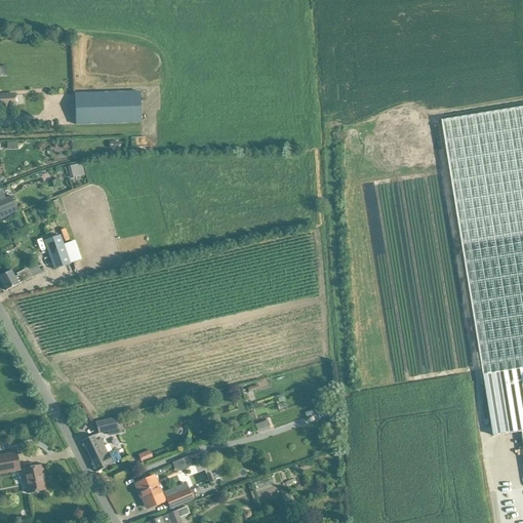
[(72,92),(73,124),(139,121),(138,90),(72,92)]
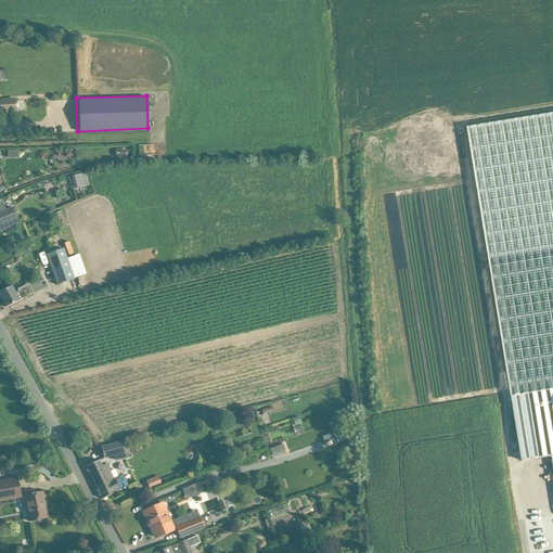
[(0,110),(16,110),(15,99),(0,100),(0,110)]
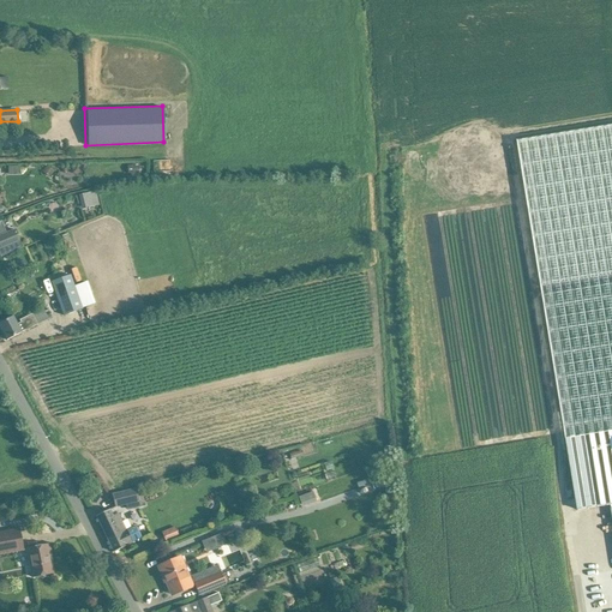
[(611,124),(516,139),(561,414),(562,425),(563,430),(575,509),(609,503),(609,499),(611,498),(611,433),(611,430),(611,429),(611,124)]
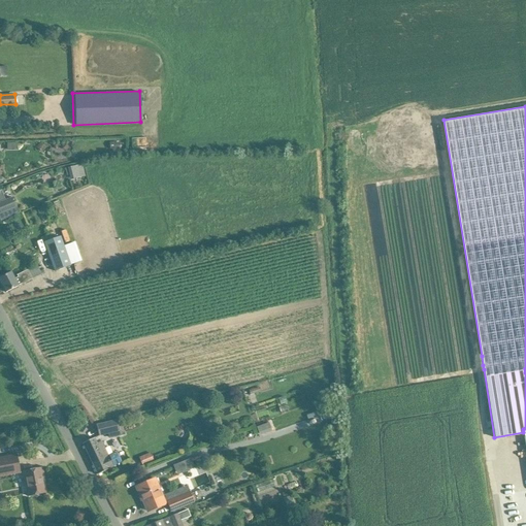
[(38,140),(35,144),(41,149),(44,144),(38,140)]
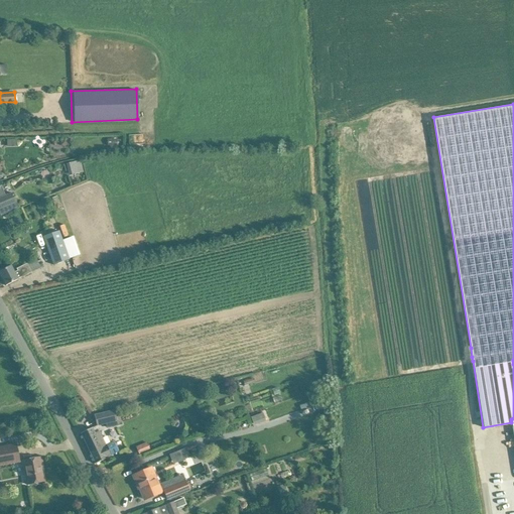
[(5,152),(13,149),(11,143),(3,145),(5,152)]
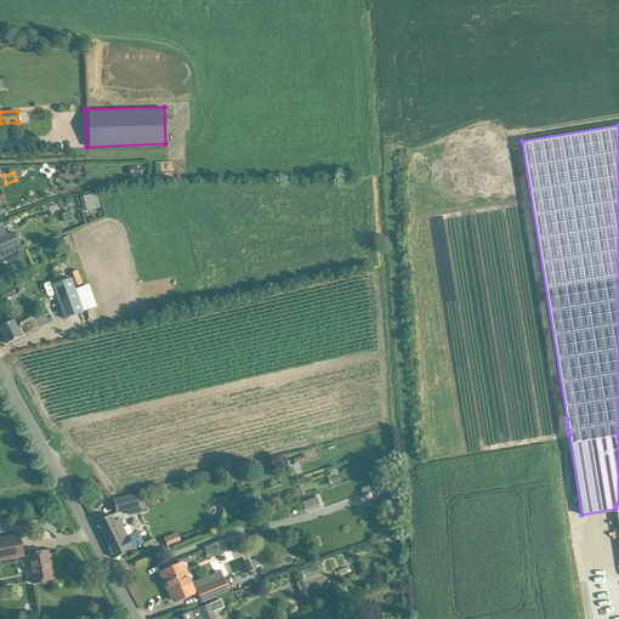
[(0,236),(0,256),(21,249),(13,231),(4,234),(0,236)]
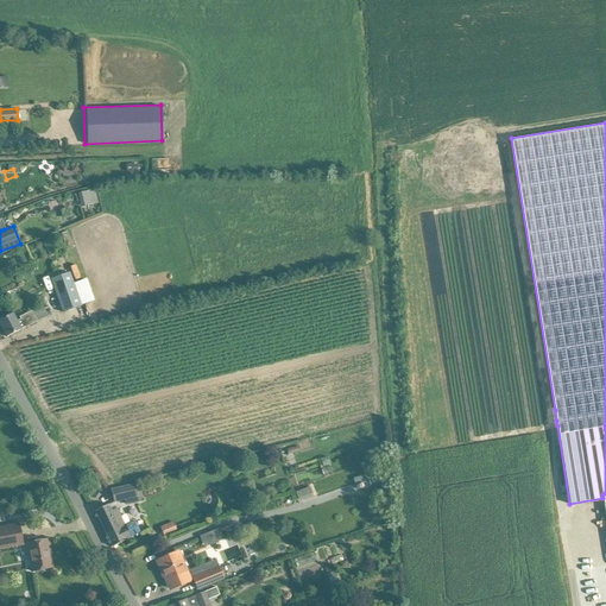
[(67,271),(49,277),(61,311),(79,304),(67,271)]
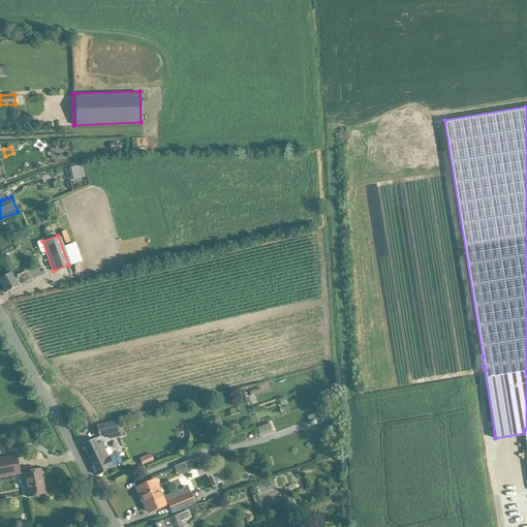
[(81,260),(78,251),(68,254),(71,264),(81,260)]
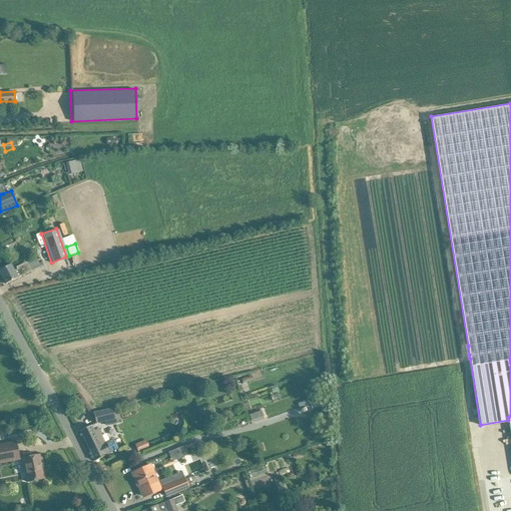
[(30,249),(33,256),(14,266),(15,268),(12,270),(9,263),(6,265),(0,267),(0,275),(4,283),(13,278),(16,277),(15,276),(19,275),(41,263),(40,261),(42,259),(35,246),(30,249)]
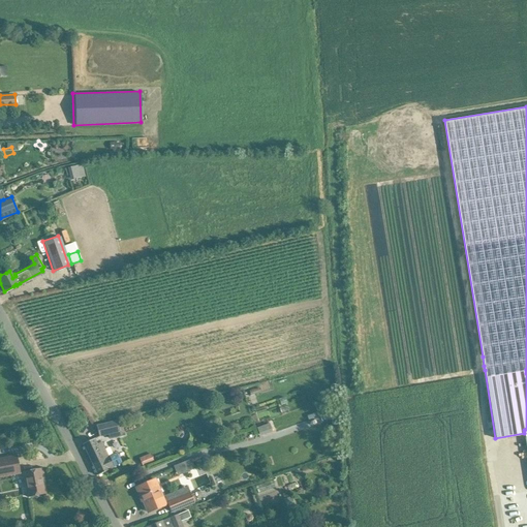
[(116,424),(115,420),(95,425),(97,435),(106,433),(107,437),(123,433),(120,423),(116,424)]
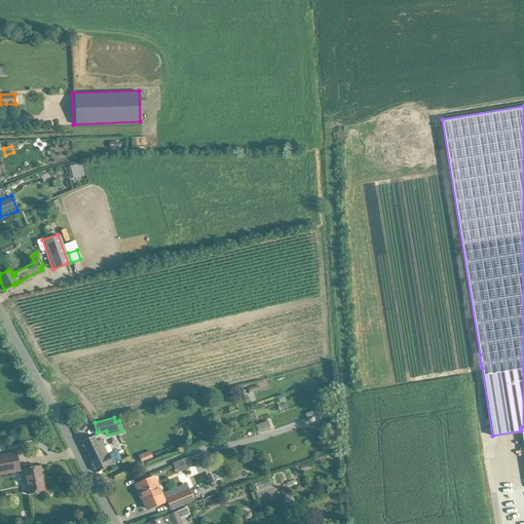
[(90,436),(89,436),(80,440),(95,472),(106,466),(105,465),(111,463),(119,459),(114,449),(106,452),(100,438),(94,441),(91,436),(90,436)]
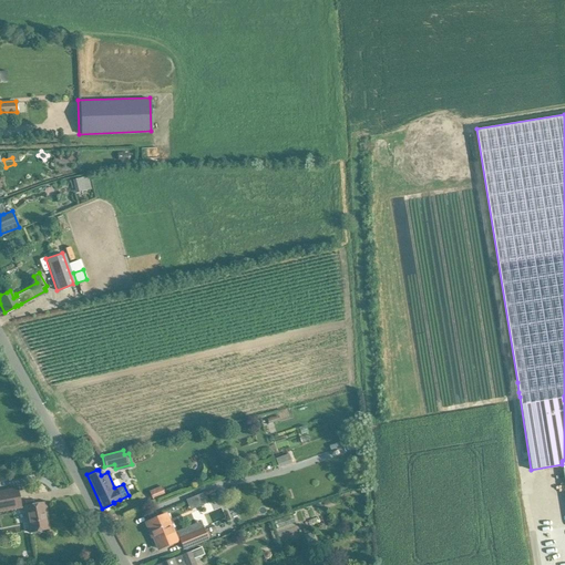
[(160,484),(147,489),(151,499),(163,494),(160,484)]
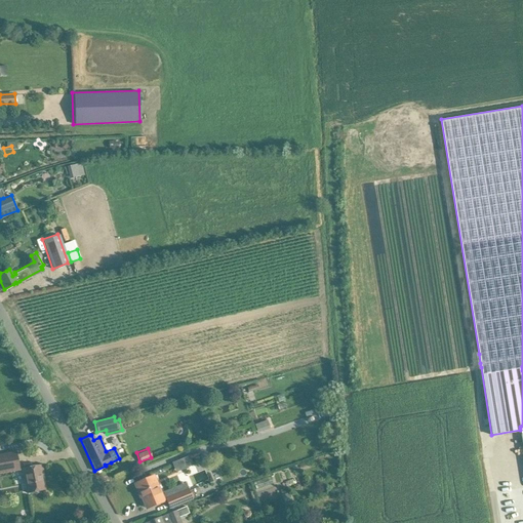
[(14,450),(0,453),(0,472),(18,469),(14,450)]
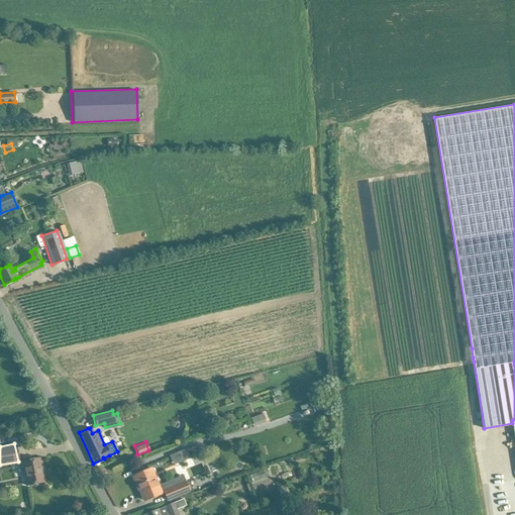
[(37,457),(28,458),(21,460),(25,484),(42,481),(39,467),(38,468),(37,460),(38,459),(37,457)]
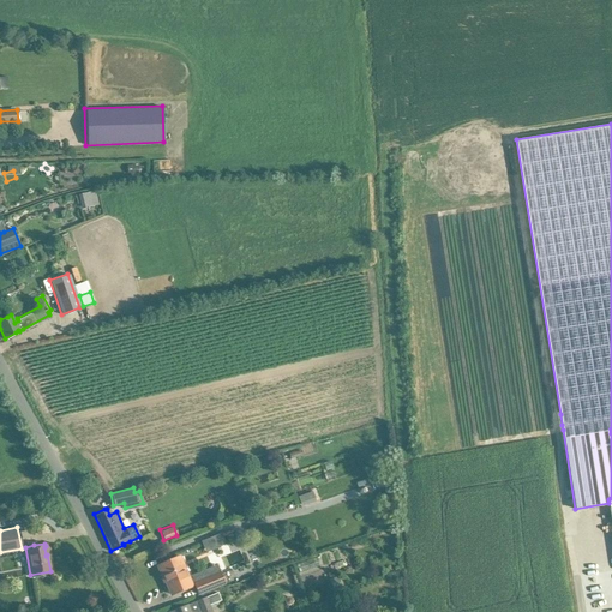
[(294,570),(298,579),(328,568),(324,555),(313,558),(315,563),(294,570)]
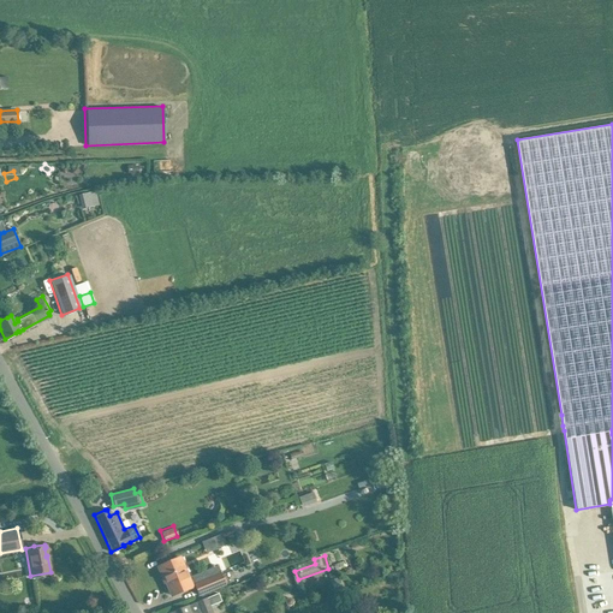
[(178,558),(167,561),(156,566),(160,576),(161,575),(170,594),(189,587),(178,558)]
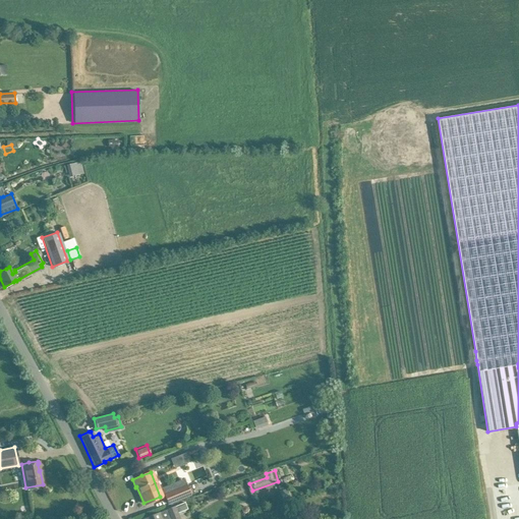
[(189,494),(185,483),(163,494),(167,504),(189,494)]
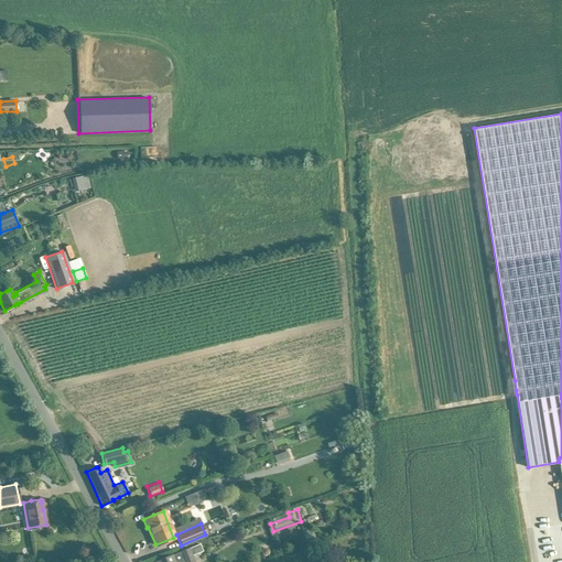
[(169,554),(164,557),(155,561),(174,561),(181,560),(182,561),(192,561),(188,554),(200,550),(196,542),(177,551),(170,554),(169,554)]
